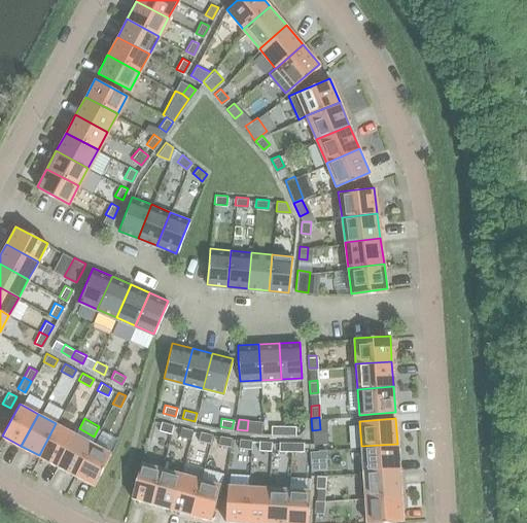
[(173,424),(161,421),(159,428),(170,432),(173,424)]
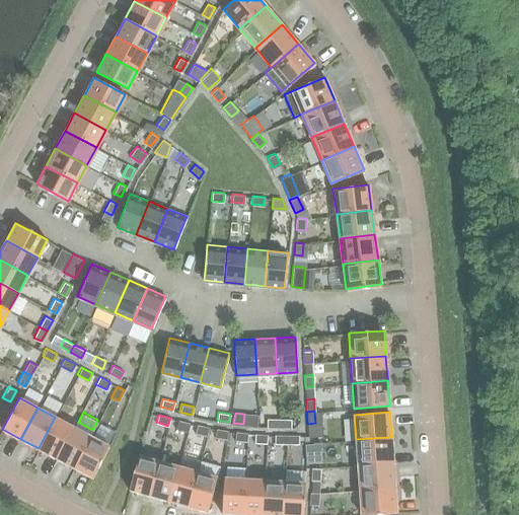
[(56,458),(73,427),(55,417),(39,448),(56,458)]
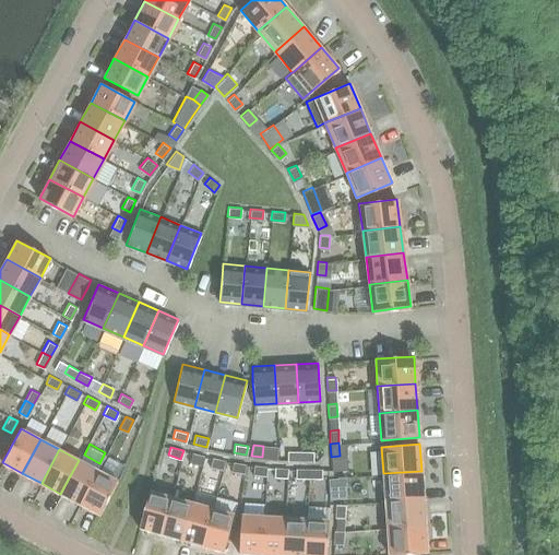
[(287,459),(300,459),(300,450),(287,450),(287,459)]
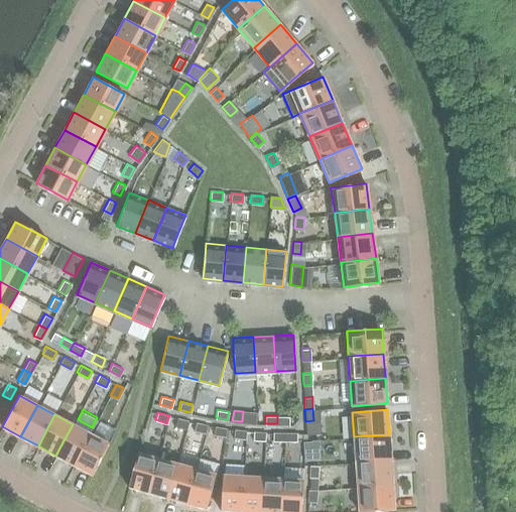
[(289,416),(277,415),(277,423),(288,424),(289,416)]
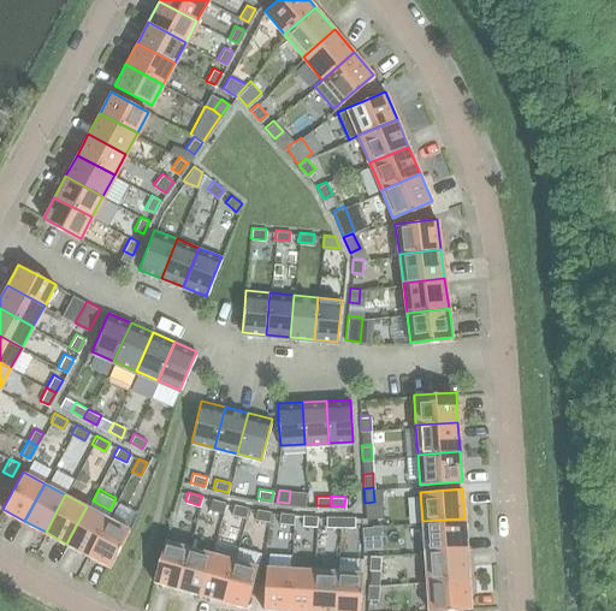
[(225,502),(211,498),(208,508),(223,511),(225,502)]
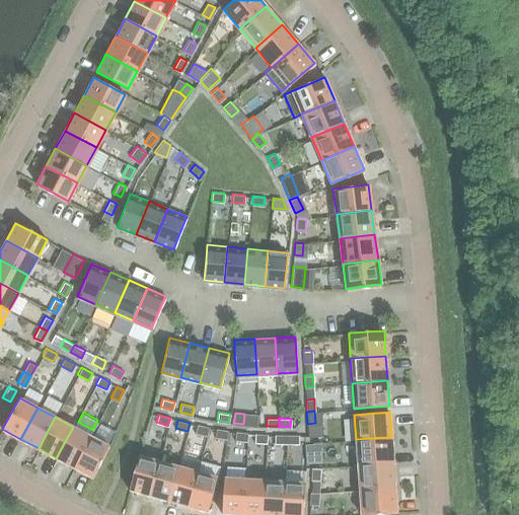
[(207,435),(208,427),(197,425),(195,433),(207,435)]
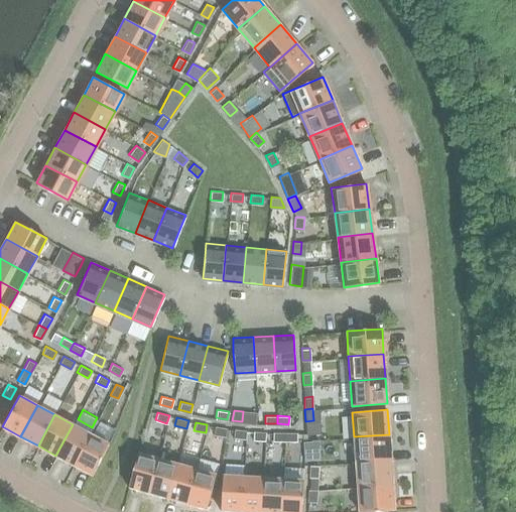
[(73,424),(55,456),(74,465),(90,433),(73,424)]
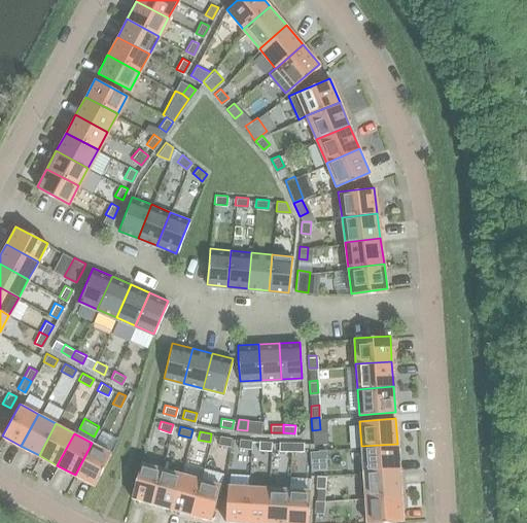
[(219,434),(217,443),(230,445),(232,437),(219,434)]
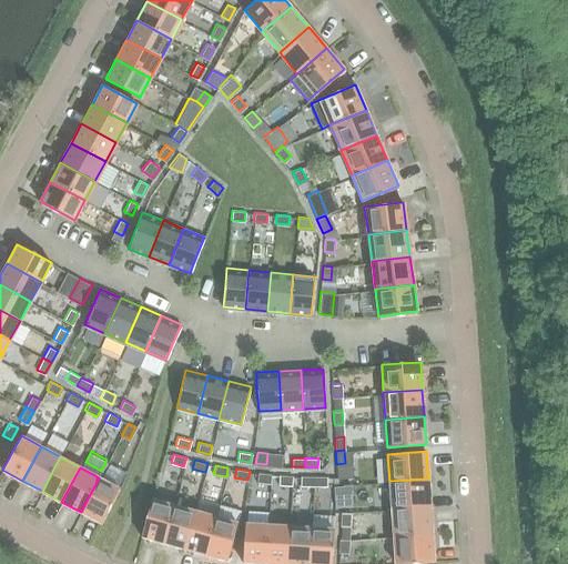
[(271,474),(257,472),(256,481),(270,483),(271,474)]
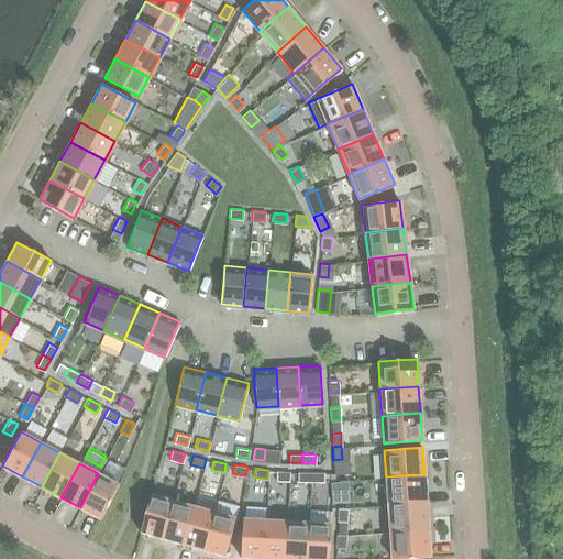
[(289,471),(276,470),(275,479),(288,480),(289,471)]
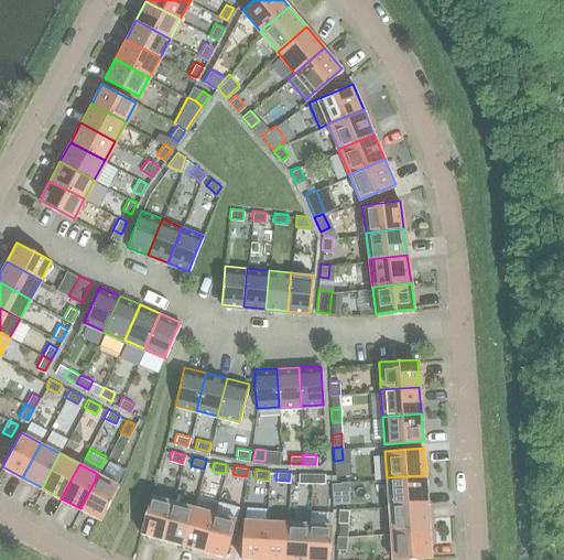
[(311,473),(297,472),(297,481),(311,482),(311,473)]
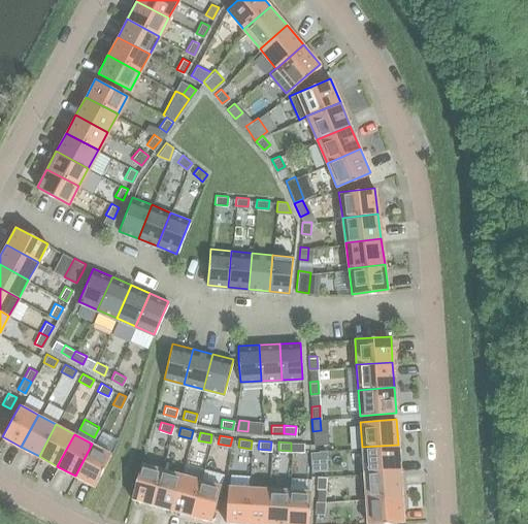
[(303,451),(303,443),(291,443),(291,451),(303,451)]
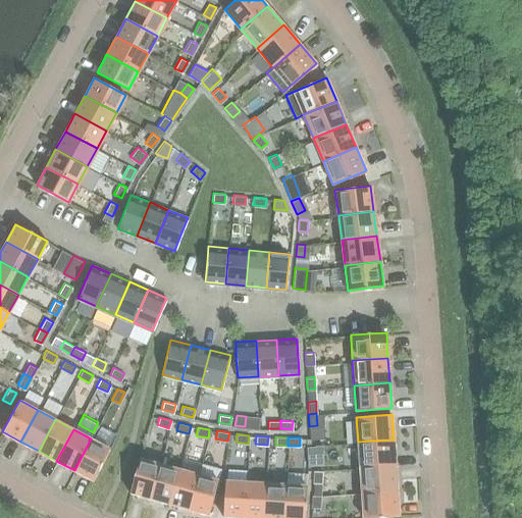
[(91,438),(74,470),(92,479),(109,448),(91,438)]
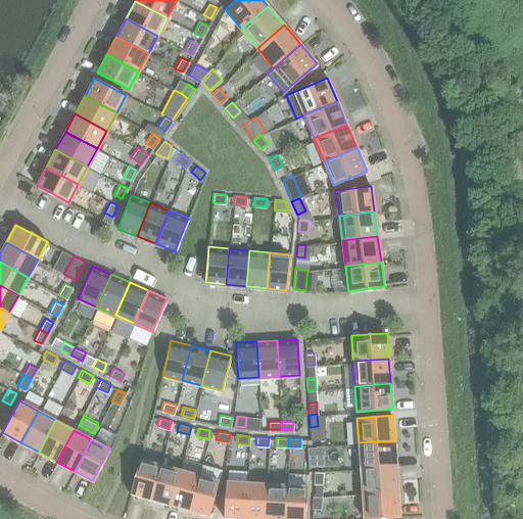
[(359,442),(360,468),(395,466),(394,440),(359,442)]
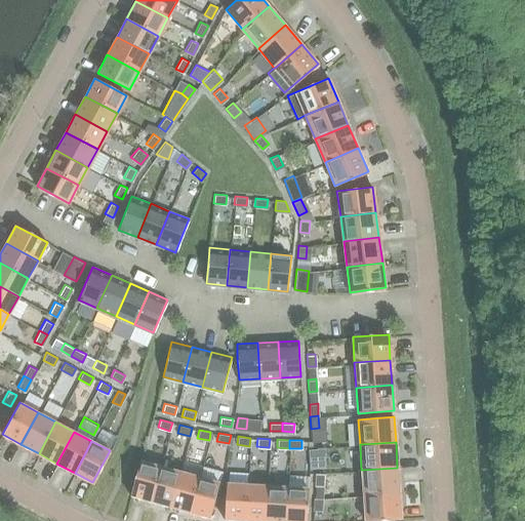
[(317,448),(308,449),(309,461),(317,461),(317,448)]
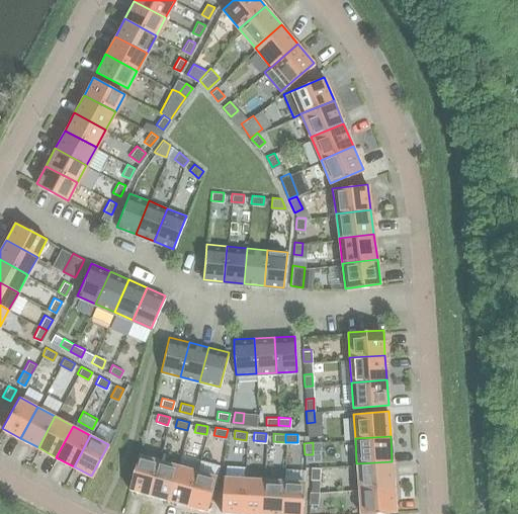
[(138,454),(128,489),(148,494),(158,459),(138,454)]
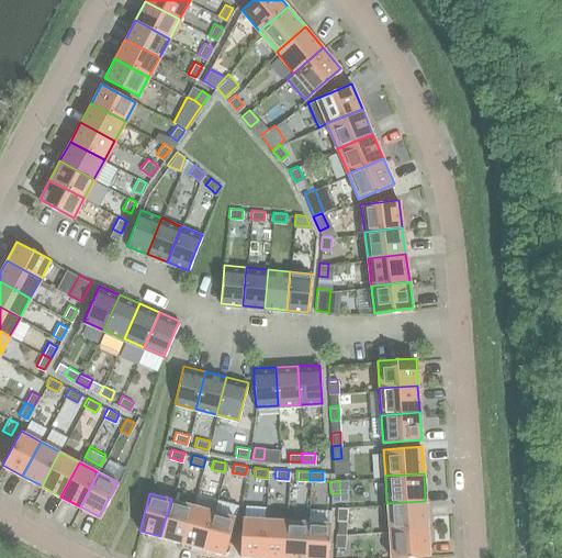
[(181,542),(192,504),(171,499),(160,536),(181,542)]
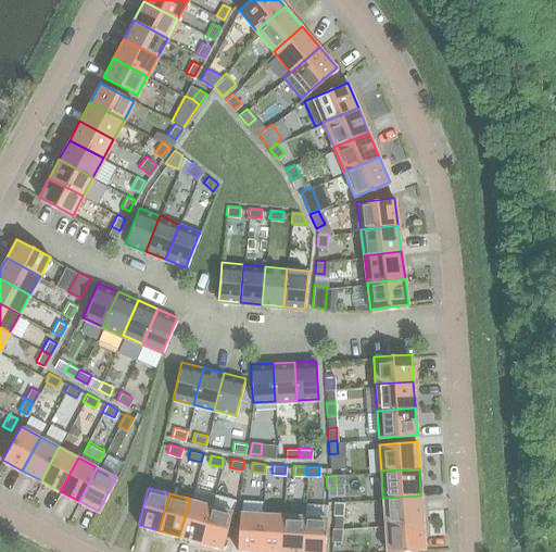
[(422,522),(420,496),(382,498),(384,525),(422,522)]
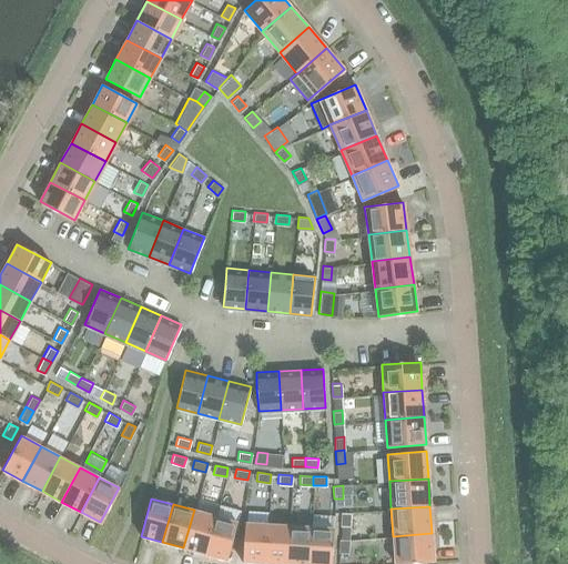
[(215,516),(194,510),(183,547),(205,554),(215,516)]
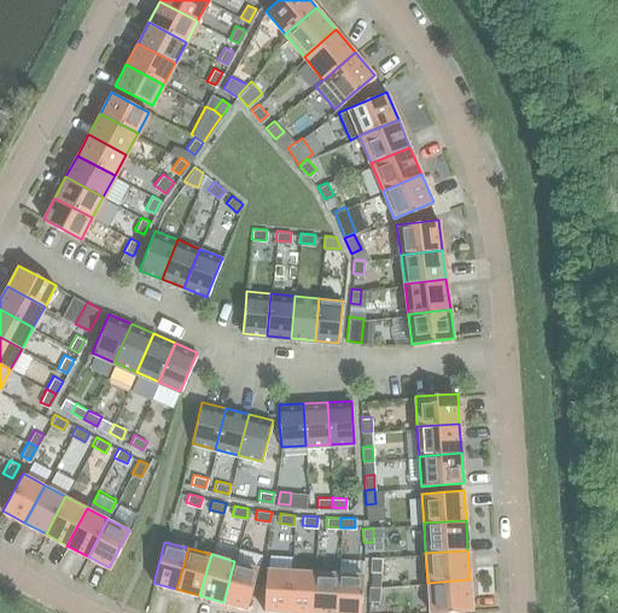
[(382,556),(372,555),(371,570),(380,571),(382,556)]
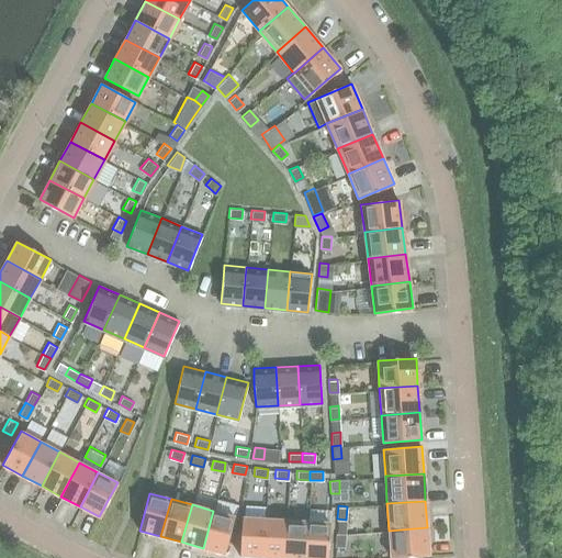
[(234,516),(213,511),(203,548),(224,554),(234,516)]
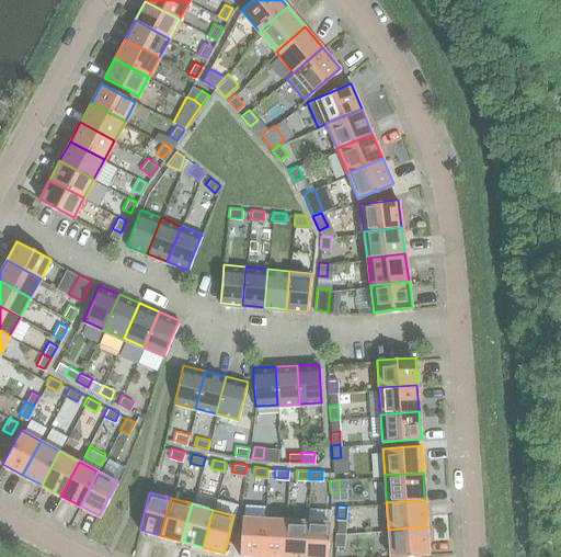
[(241,516),(239,555),(261,556),(263,518),(241,516)]
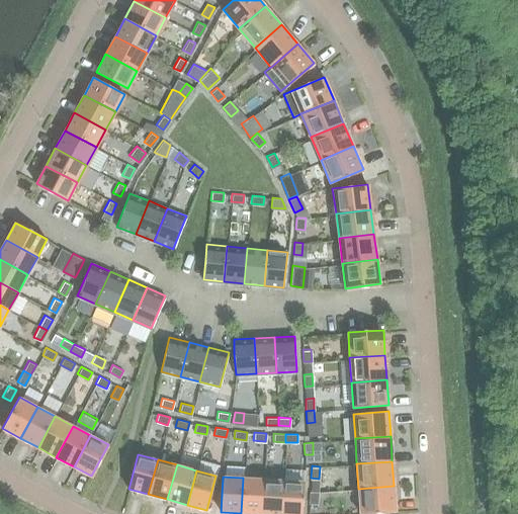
[(243,478),(241,513),(258,513),(261,513),(263,479),(243,478)]
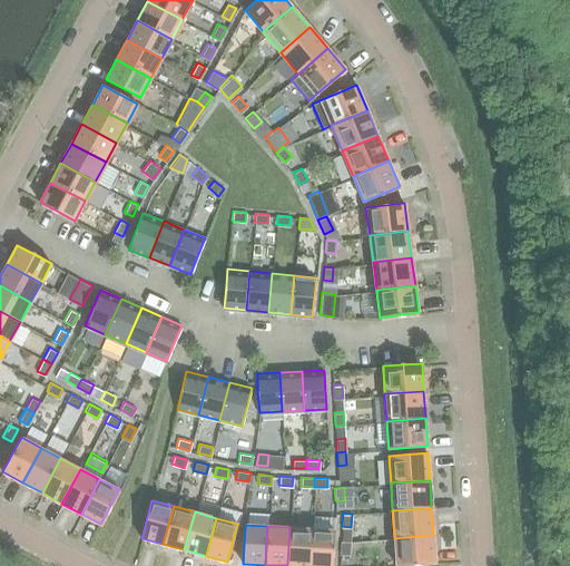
[(290,527),(287,565),(310,565),(312,528),(290,527)]
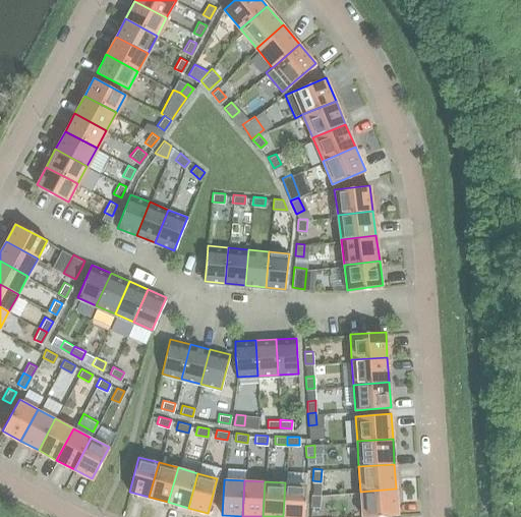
[(303,516),(305,484),(285,482),(283,516),(303,516)]
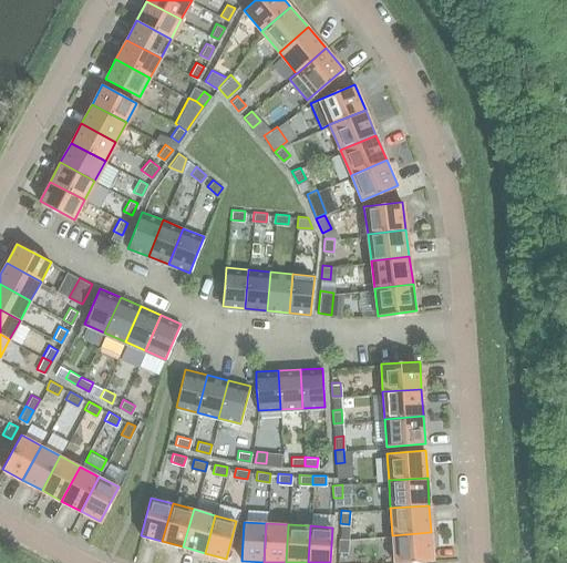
[(392,535),(394,562),(433,560),(431,532),(392,535)]
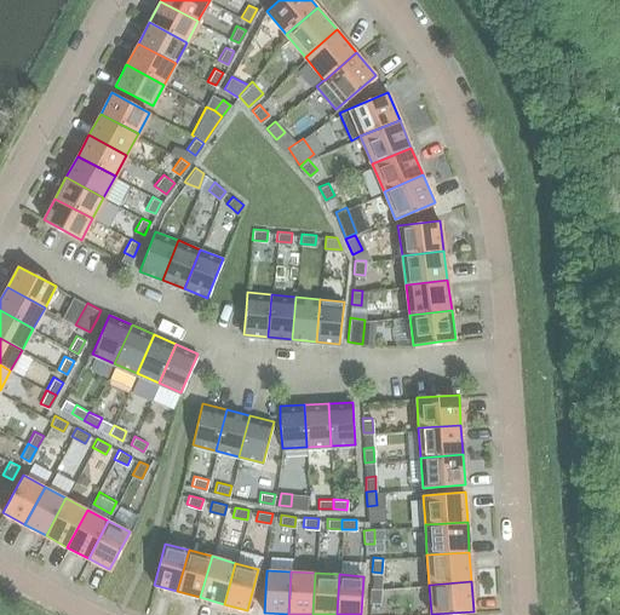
[(371,586),(369,602),(379,602),(380,587),(371,586)]
